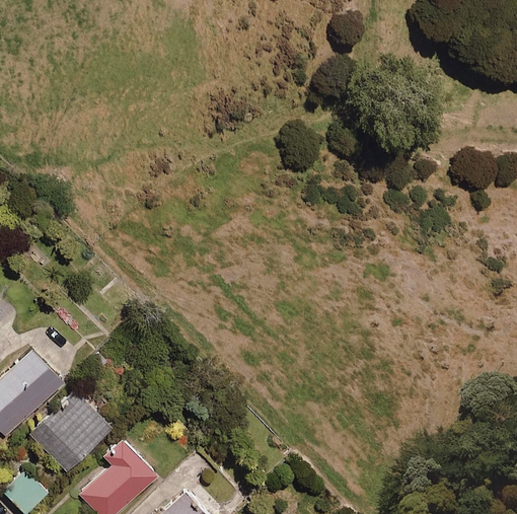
[(65,381),(32,348),(0,379),(0,430),(7,438),(65,381)]
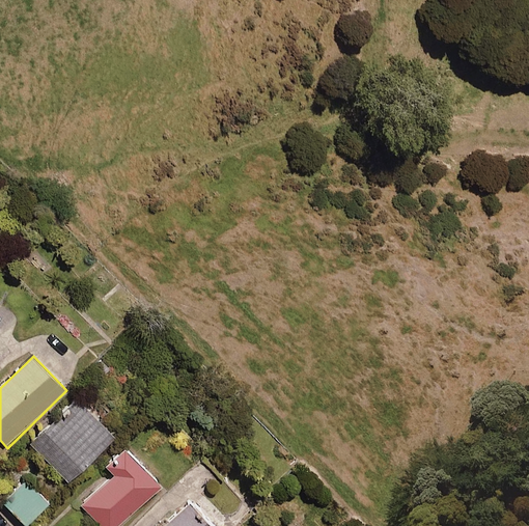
[(115,439),(76,398),(29,443),(68,483),(115,439)]
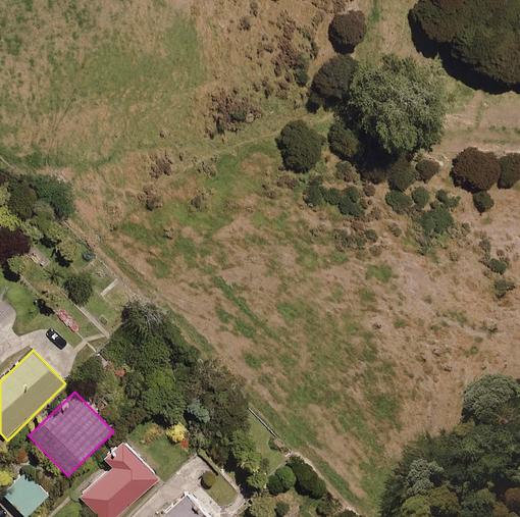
[(106,459),(115,468),(83,500),(99,516),(118,516),(160,477),(124,441),(106,459)]
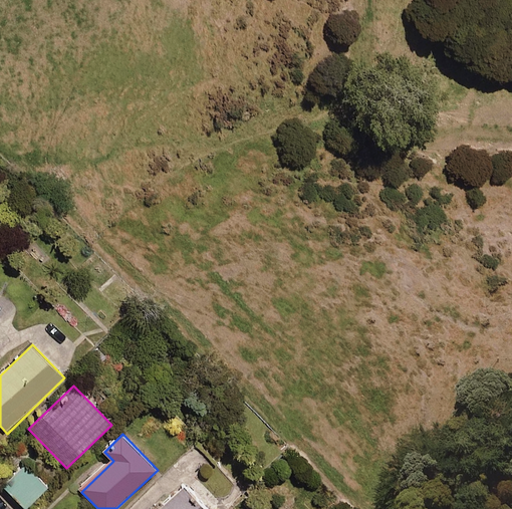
[(49,487),(24,464),(3,487),(26,508),(30,508),(49,487)]
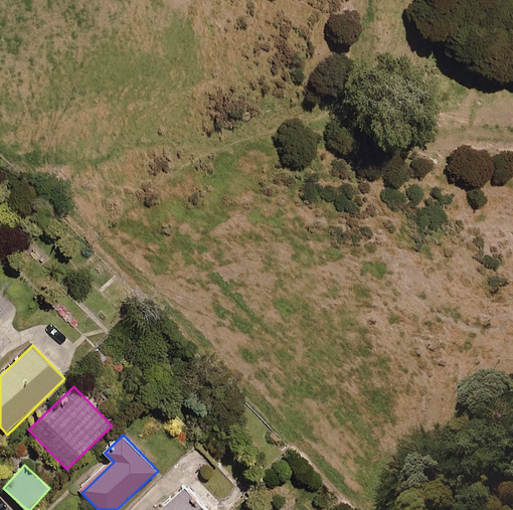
[(208,509),(185,486),(160,509),(208,509)]
